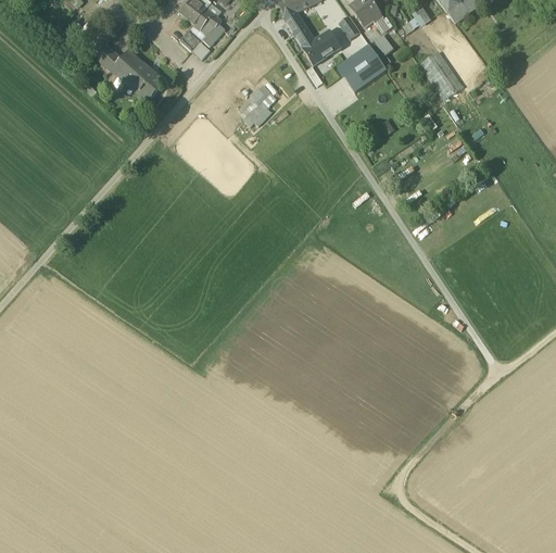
[(180,13),(193,25),(206,9),(196,0),(190,0),(180,13)]
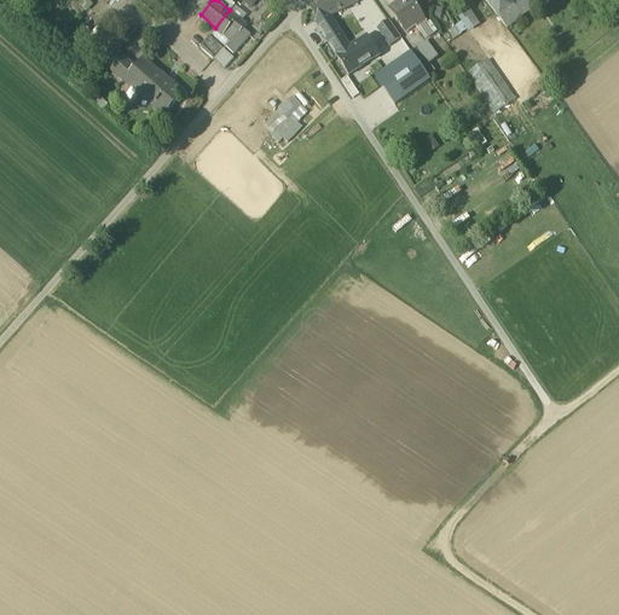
[(218,0),(230,10),(235,3),(236,3),(232,0),(218,0)]
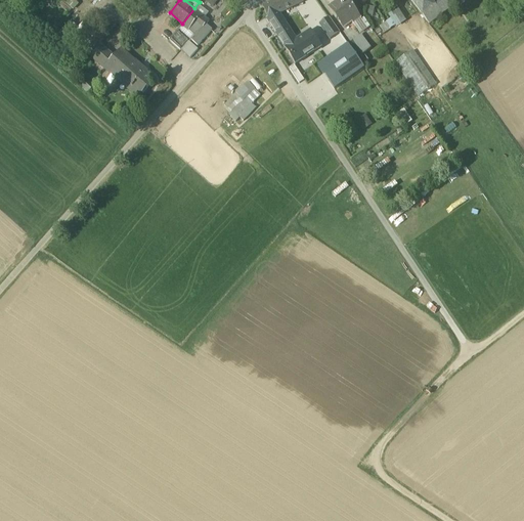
[(279,11),(286,9),(280,0),(270,0),(263,4),(268,15),(269,16),(279,11)]
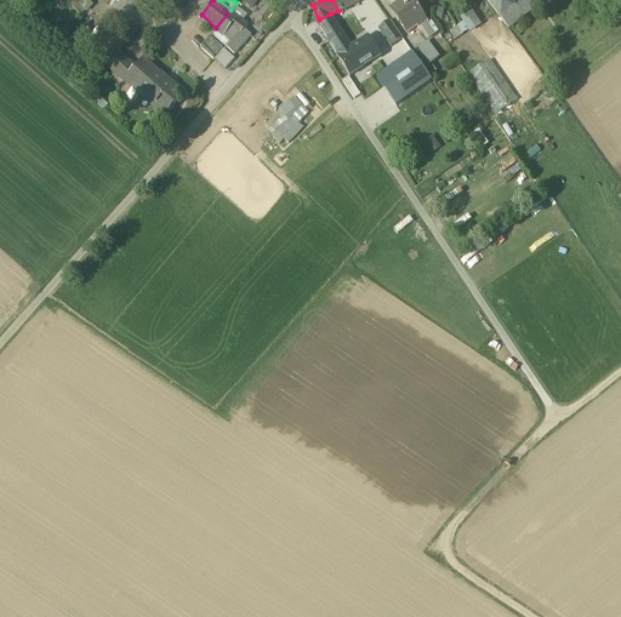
[(332,0),(339,11),(359,0),(332,0)]
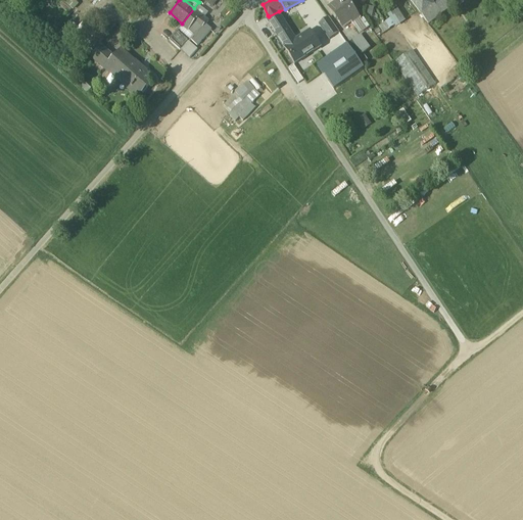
[(352,21),(360,17),(347,0),(337,0),(329,6),(342,26),(350,19),(352,21)]
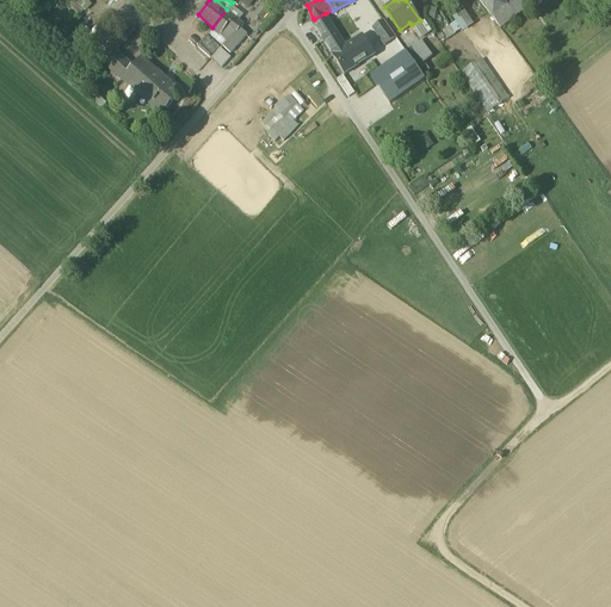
[(507,2),(505,0),(481,0),(500,25),(516,12),(507,2)]
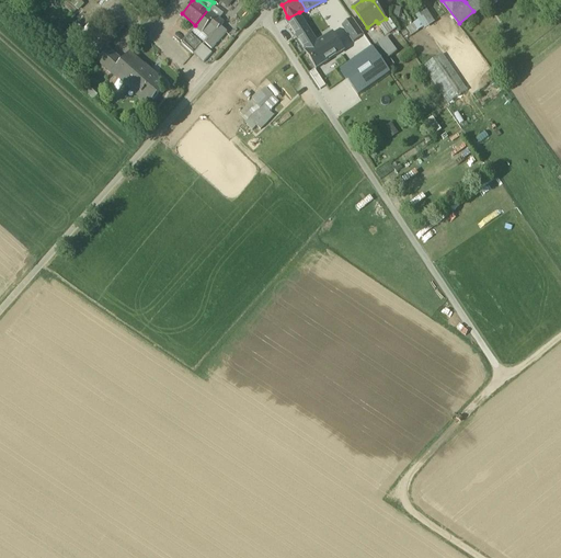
[(473,11),(487,2),(484,0),(468,0),(466,2),(473,11)]
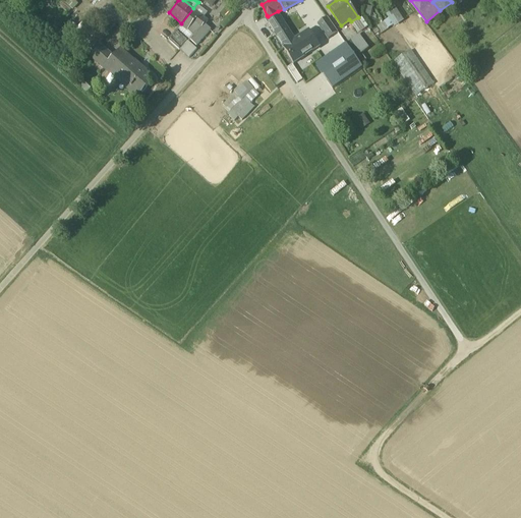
[(197,2),(193,8),(196,10),(198,8),(201,10),(199,13),(204,15),(208,10),(197,2)]
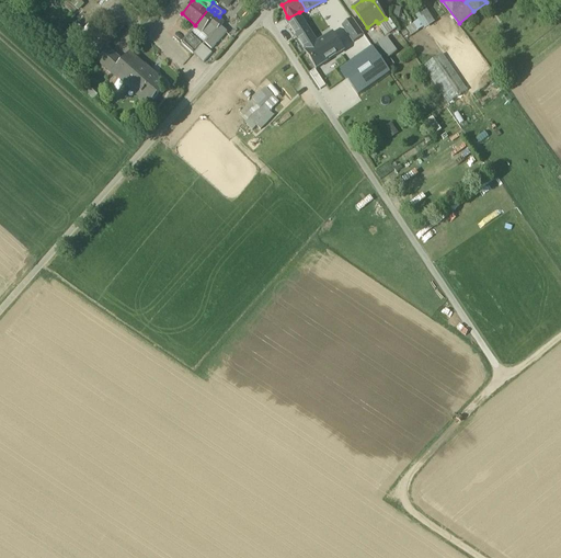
[(392,3),(390,14),(398,15),(400,4),(392,3)]
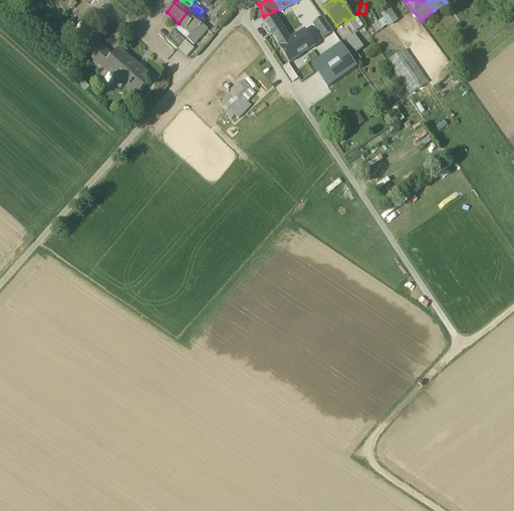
[(201,15),(197,13),(194,10),(191,8),(179,23),(184,27),(191,33),(202,21),(204,18),(201,15)]
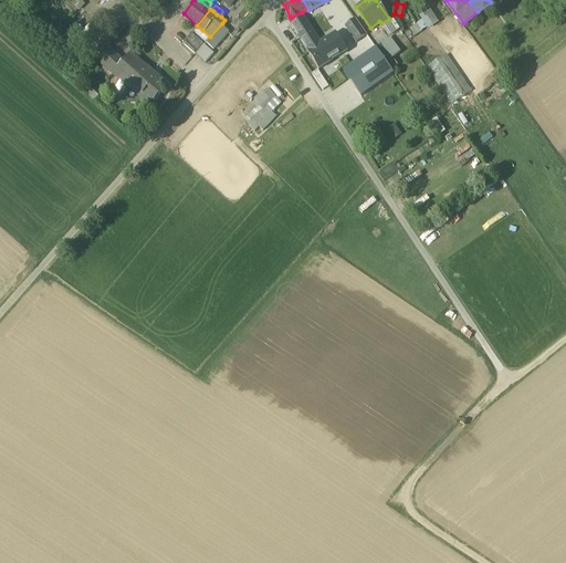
[(423,16),(428,24),(437,20),(432,11),(423,16)]
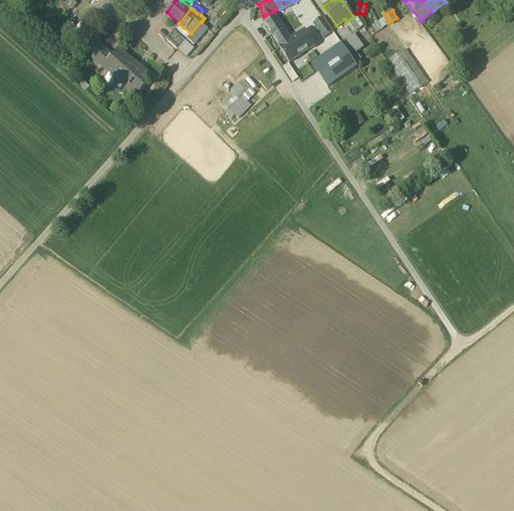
[(261,16),(275,38),(286,30),(274,11),(264,16),(263,15),(261,16)]
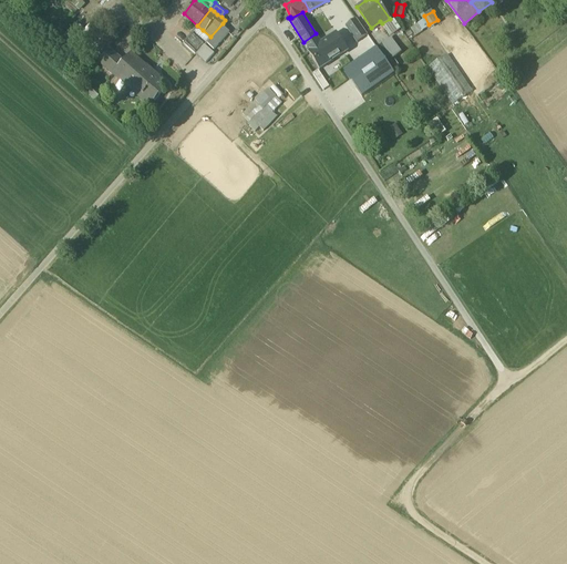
[(369,36),(358,19),(347,26),(358,42),(369,36)]
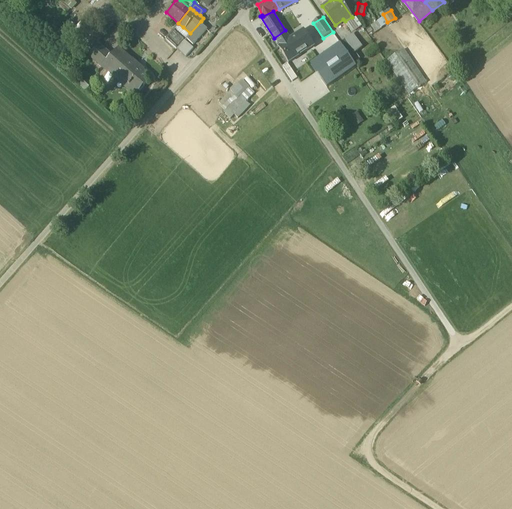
[(358,26),(352,17),(345,21),(352,31),(358,26)]
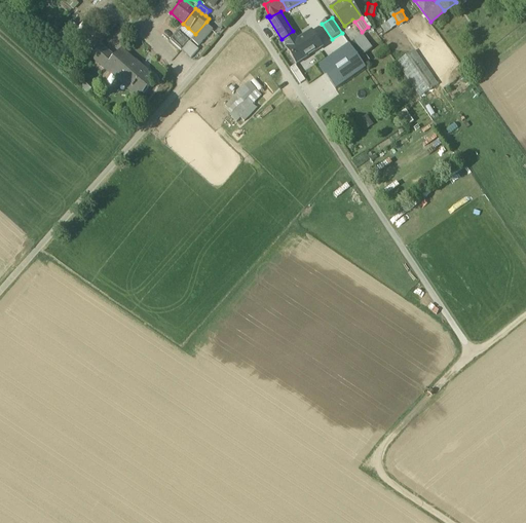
[(162,31),(170,24),(165,20),(158,28),(162,31)]
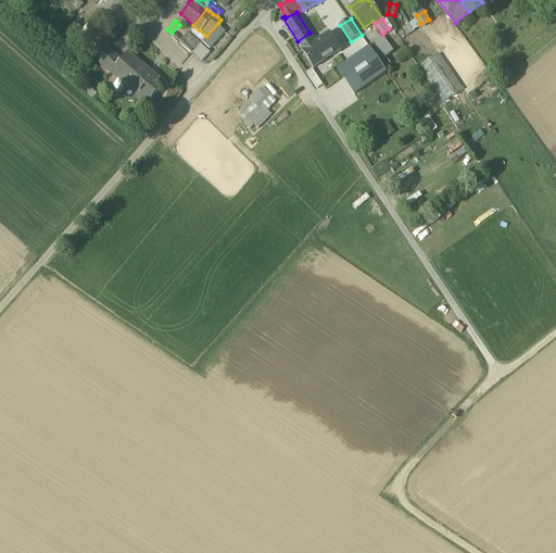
[(409,21),(402,25),(407,33),(415,28),(409,21)]
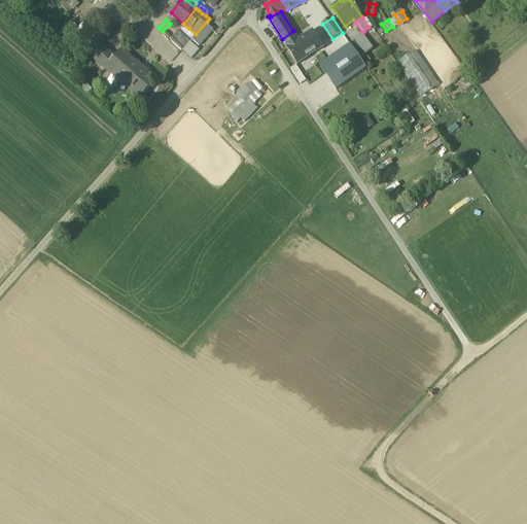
[(212,27),(207,22),(196,34),(192,38),(199,43),(212,27)]
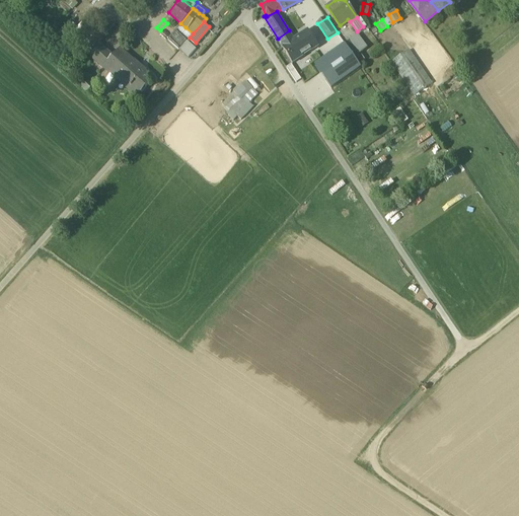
[(182,30),(178,26),(175,28),(187,39),(188,40),(190,38),(193,33),(186,27),(182,30)]
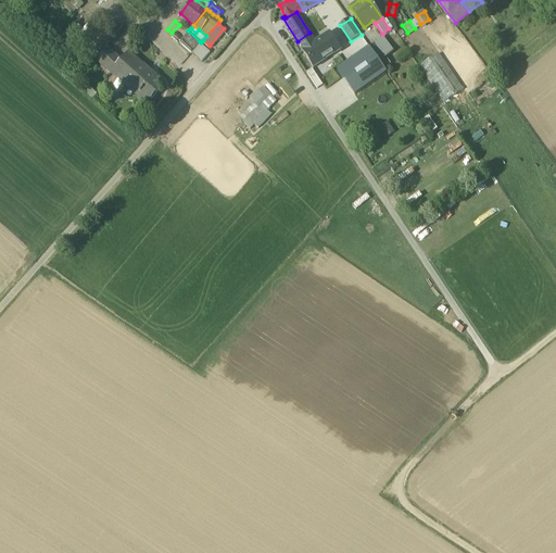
[(191,50),(200,41),(188,30),(179,40),(191,50)]
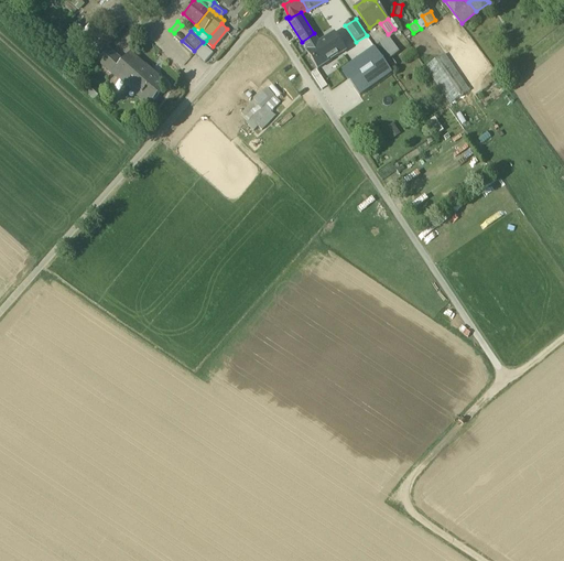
[(335,32),(320,42),(307,50),(317,67),(346,49),(335,32)]
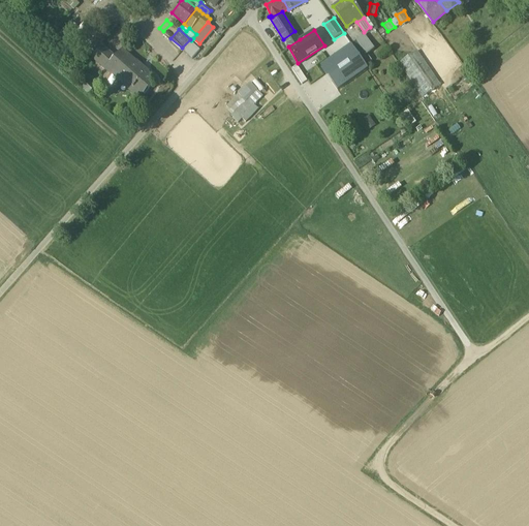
[(283,39),(288,47),(300,39),(296,31),(294,31),(283,39)]
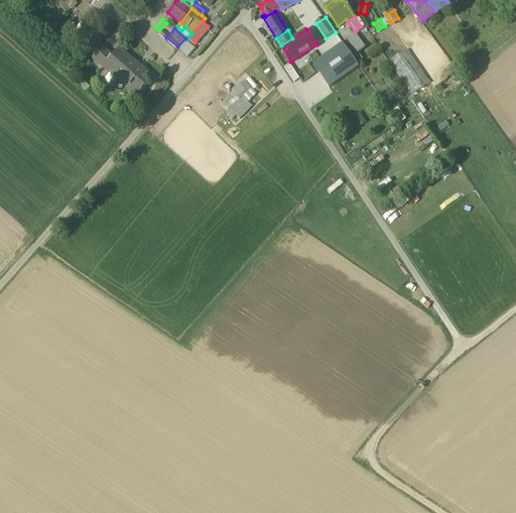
[(343,41),(357,60),(362,57),(357,51),(364,46),(354,33),(343,41)]
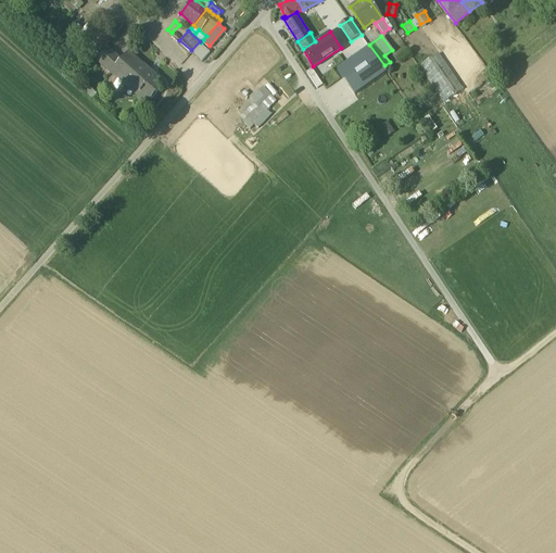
[(200,41),(191,50),(201,60),(210,50),(201,42),(200,41)]
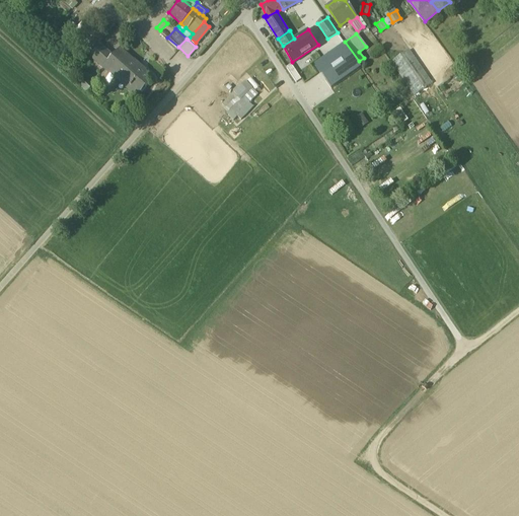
[(345,42),(314,63),(330,86),(361,65),(345,42)]
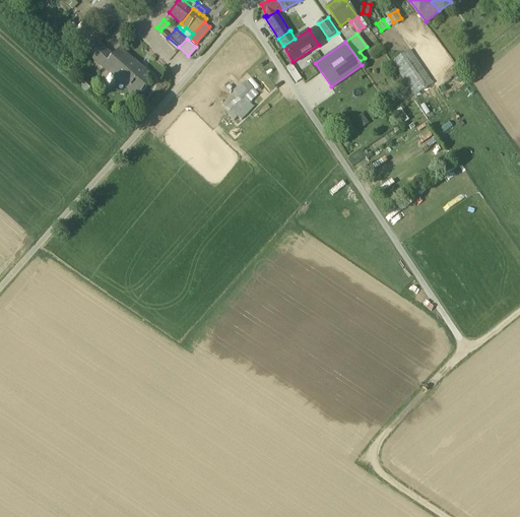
[(89,54),(100,62),(109,52),(99,44),(89,54)]
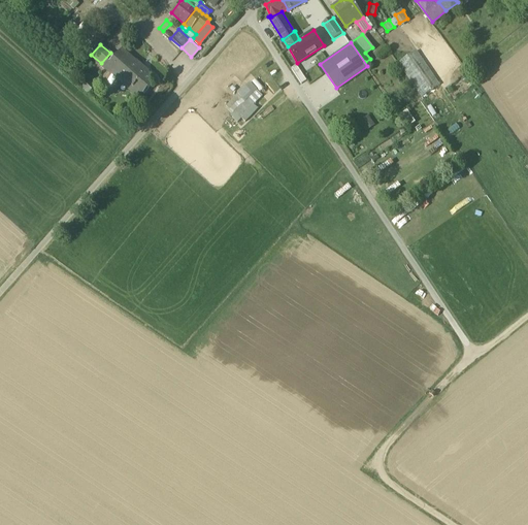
[(396,61),(417,91),(436,77),(416,47),(396,61)]
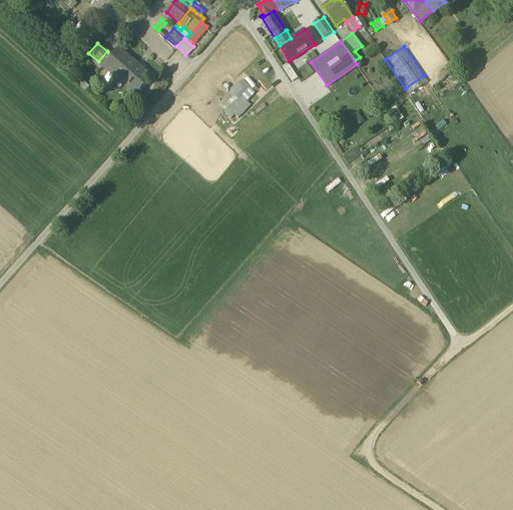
[(138,89),(139,90),(144,85),(142,84),(149,76),(141,69),(140,71),(129,62),(132,59),(119,47),(104,64),(115,73),(113,75),(127,87),(127,86),(128,87),(131,83),(138,89)]
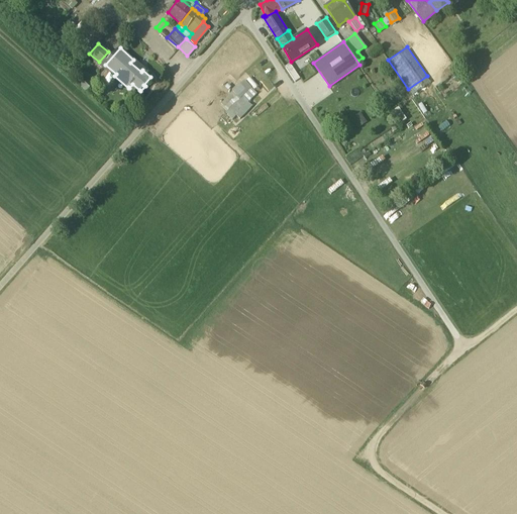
[(295,80),(300,77),(291,62),(285,65),(295,80)]
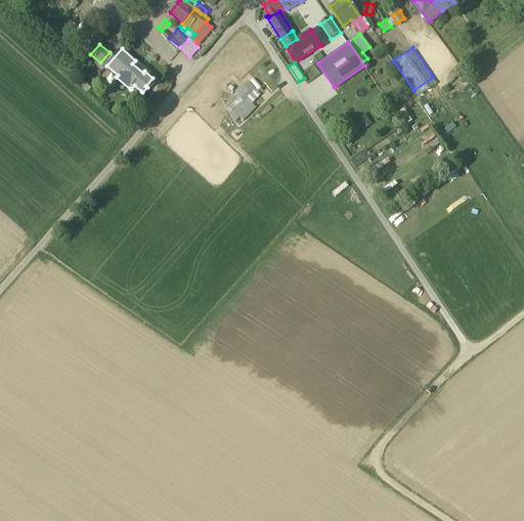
[(248,79),(223,103),(230,111),(228,112),(235,119),(239,115),(244,119),(256,105),(252,101),(259,95),(252,88),(255,86),(248,79)]
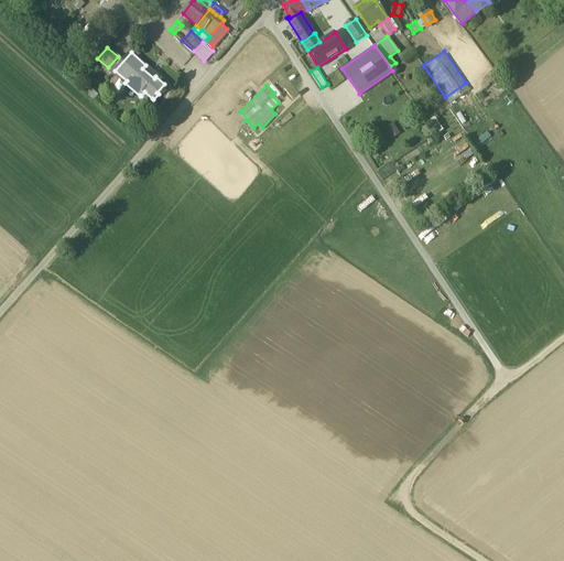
[(140,95),(140,96),(148,104),(152,98),(144,92),(141,96),(140,95)]
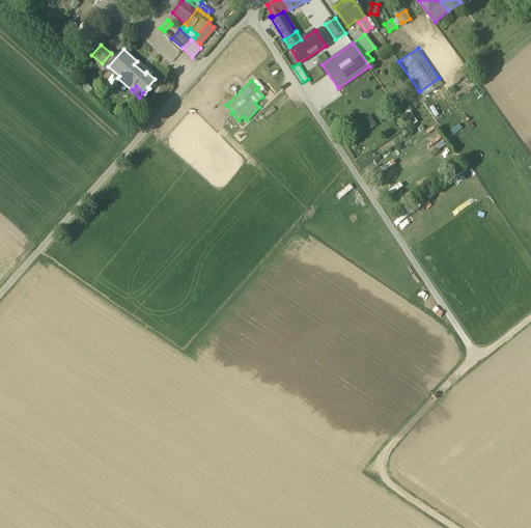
[(406,128),(417,121),(410,108),(398,114),(406,128)]
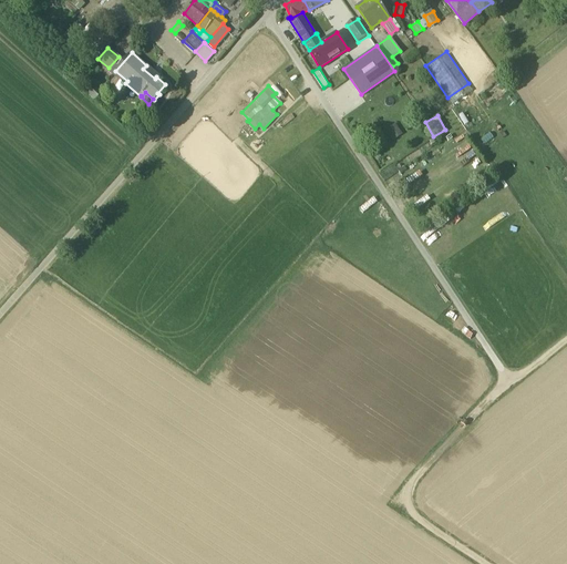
[(393,137),(402,131),(395,121),(385,129),(393,137)]
